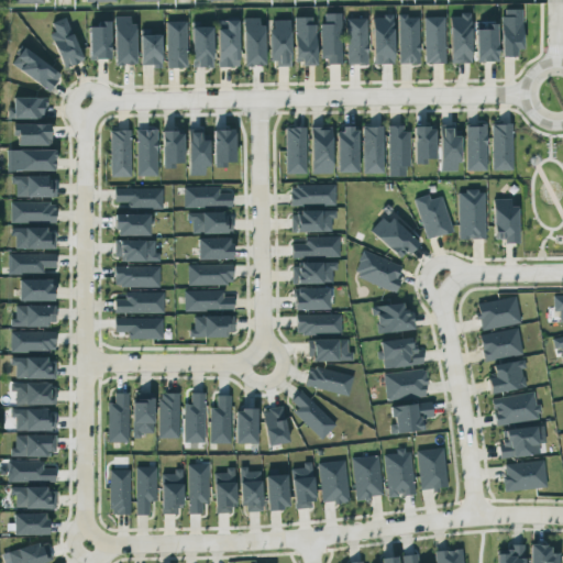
[(521,10),(500,10),(501,57),(516,57),(516,50),(522,50),(521,10)]
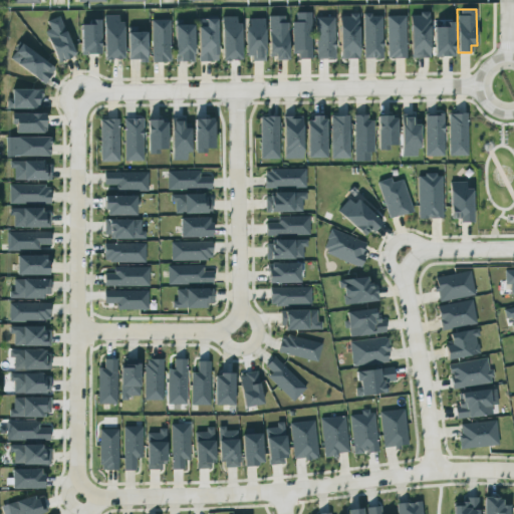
[(292,57),(311,57),(310,12),(296,12),(296,21),(291,21),(292,57)]
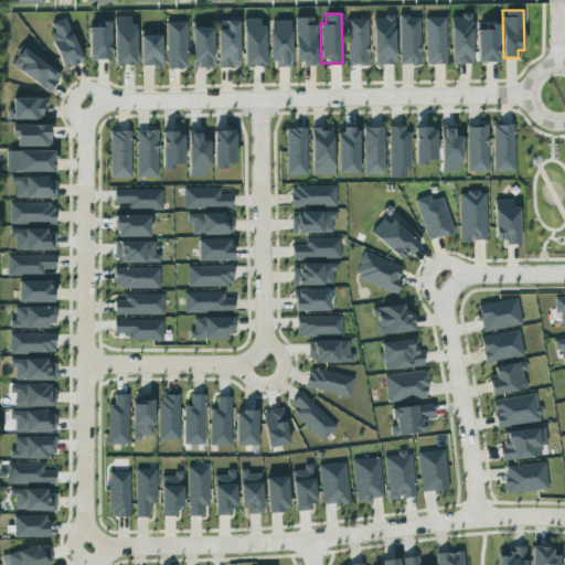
[(471,14),(449,14),(450,64),(472,63),(471,14)]
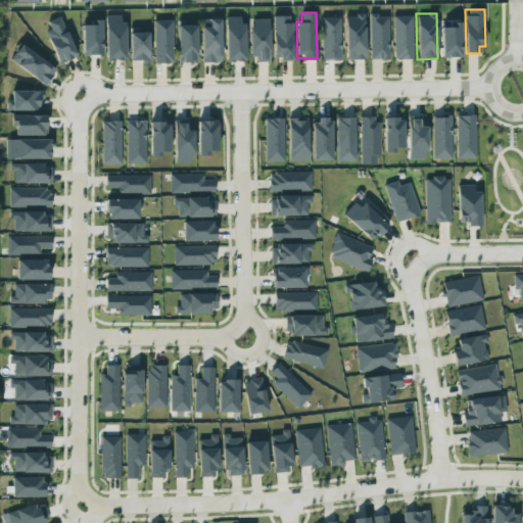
[(365,59),(364,14),(344,15),(345,59),(365,59)]
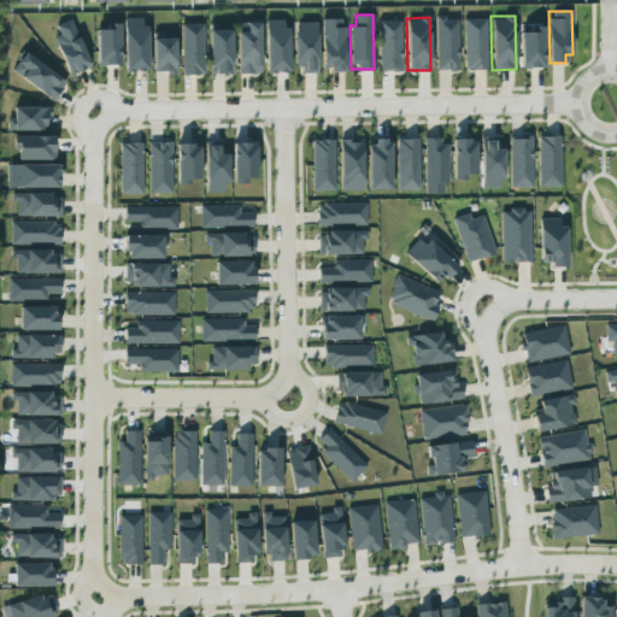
[(458,17),(435,18),(436,71),(459,70),(458,17)]
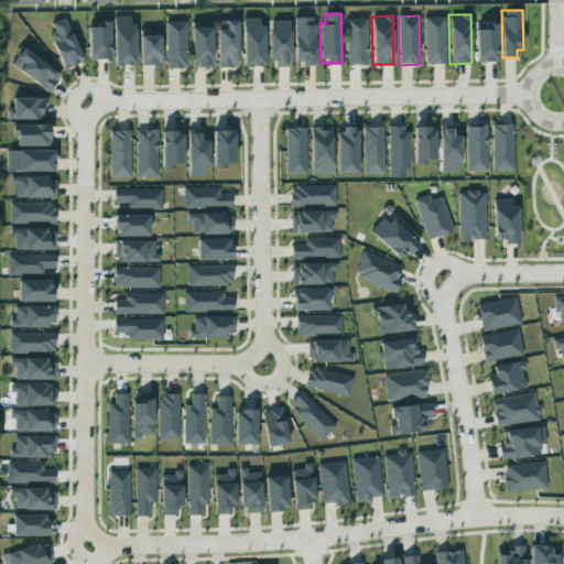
[(114,17),(114,65),(134,65),(133,17),(114,17)]
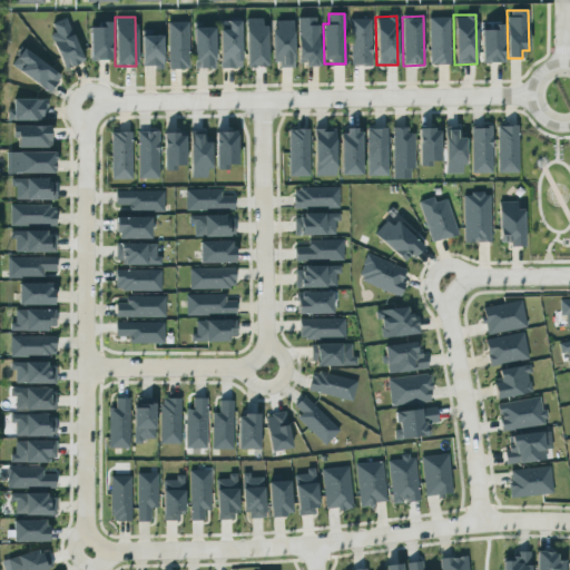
[(52,35),(61,69),(81,64),(68,18),(51,22),(55,35),(52,35)]
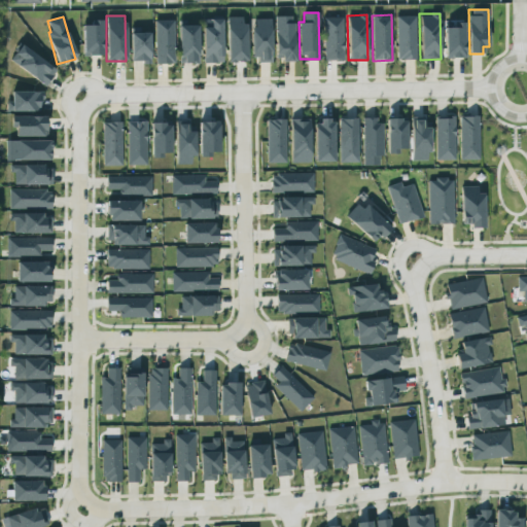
[(246,62),(246,16),(226,18),(226,62),(246,62)]
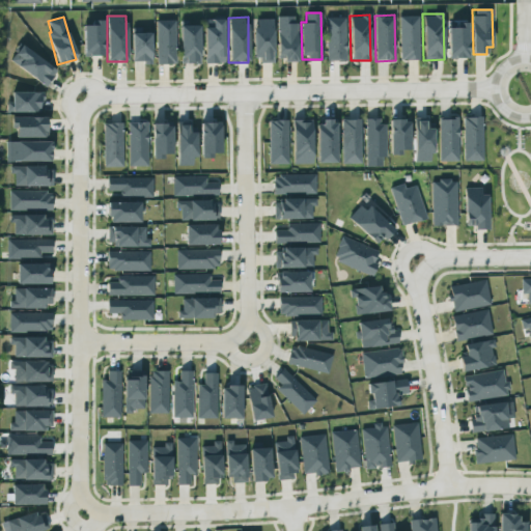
[(297,17),(277,17),(278,61),(298,60),(297,17)]
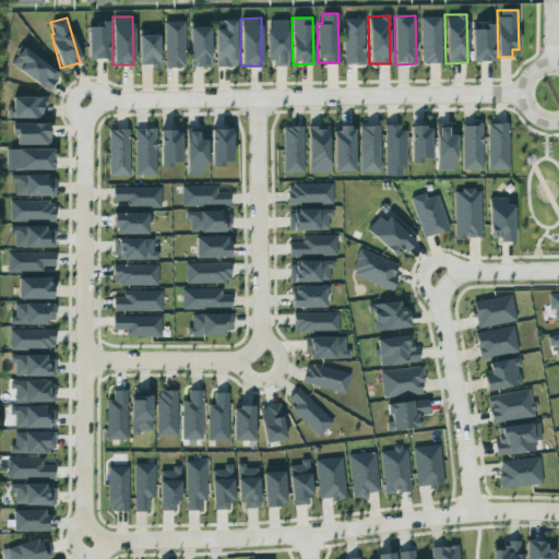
[(440,18),(419,18),(420,64),(441,63),(440,18)]
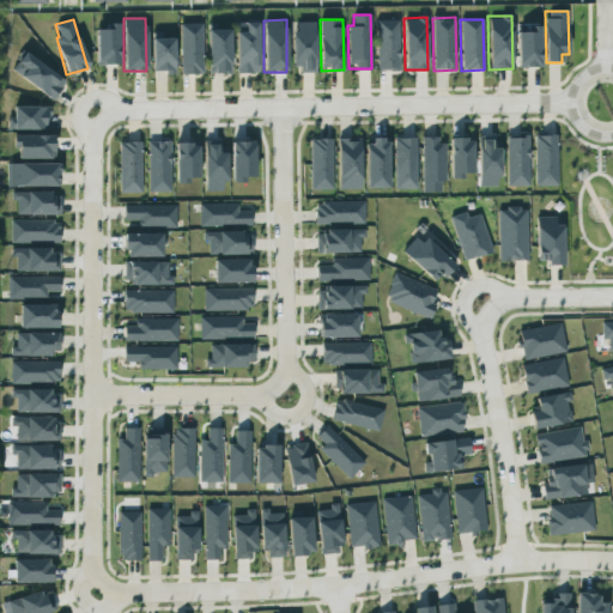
[(400,71),(399,20),(376,20),(377,71),(400,71)]
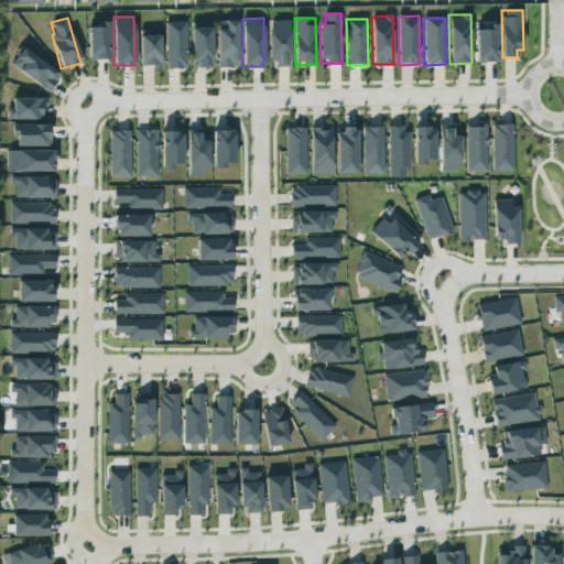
[(216,21),(217,67),(238,67),(238,20),(216,21)]
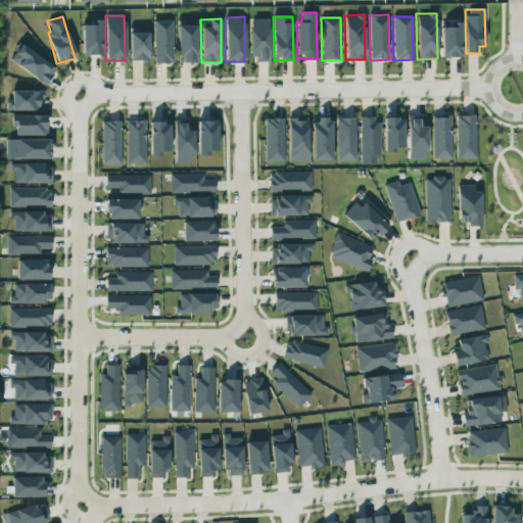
[(270,61),(269,18),(252,19),(252,28),(248,28),(249,57),(256,57),(256,61),(270,61)]
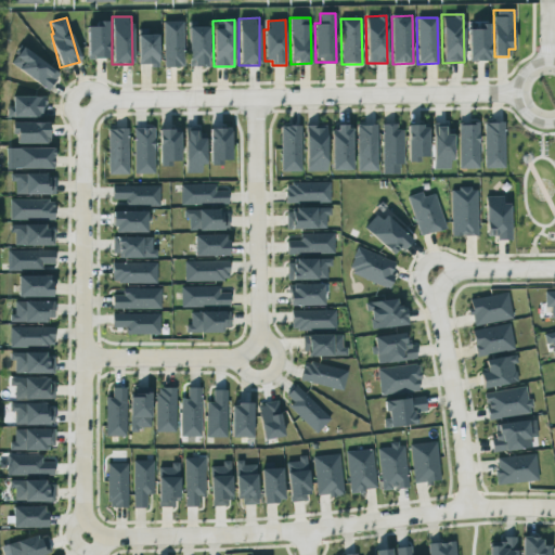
[(183,21),(162,22),(163,67),(184,67),(183,21)]
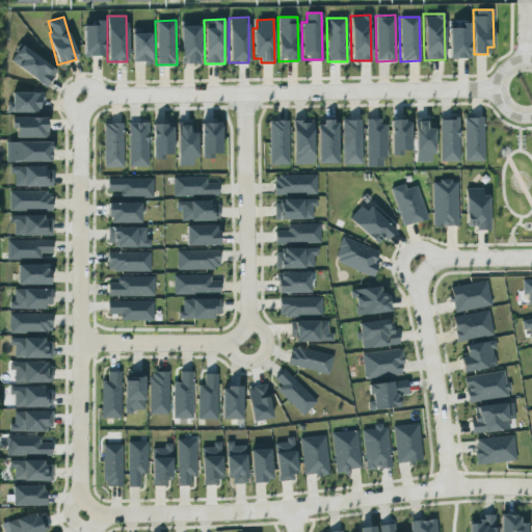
[(83,22),(83,56),(103,56),(103,22),(83,22)]
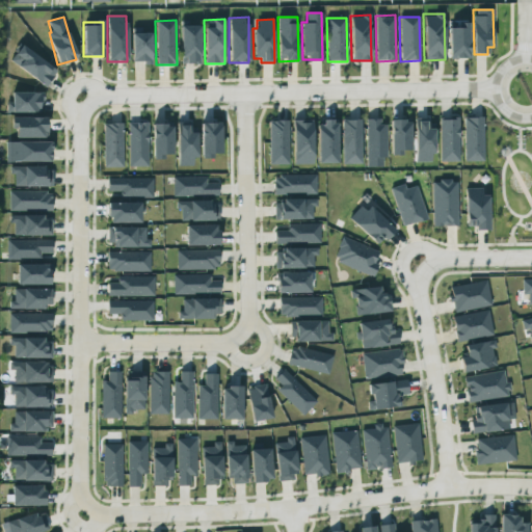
[(469,58),(469,23),(457,23),(458,28),(448,28),(449,59),(469,58)]
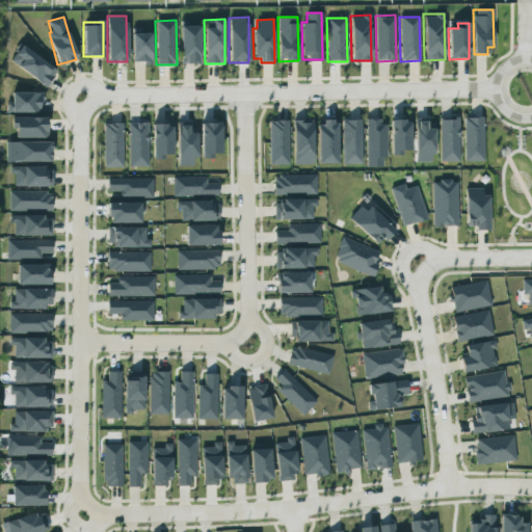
[(200,25),(180,25),(181,64),(201,63),(200,25)]
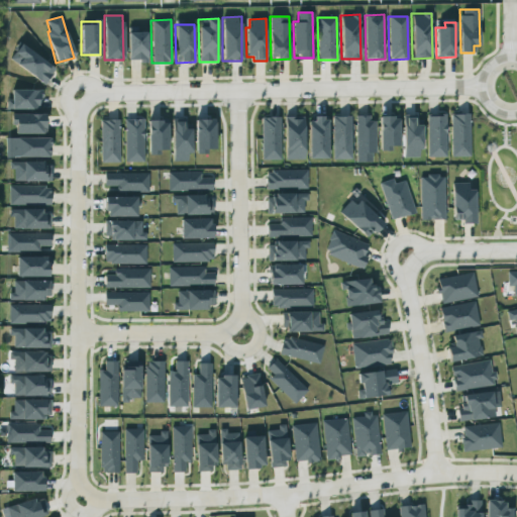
[(146,31),(127,32),(128,62),(147,61),(146,31)]
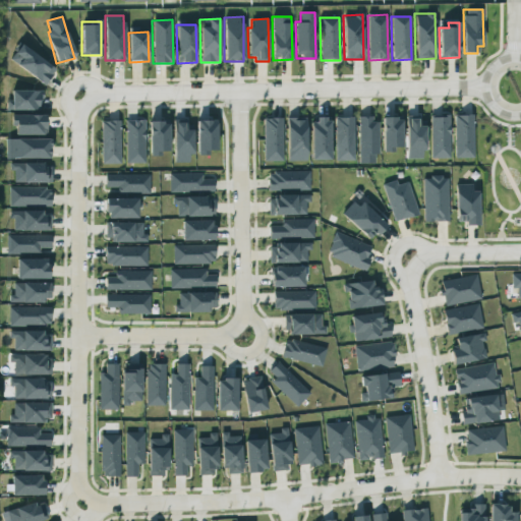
[(47,84),(56,67),(19,45),(9,62),(47,84)]
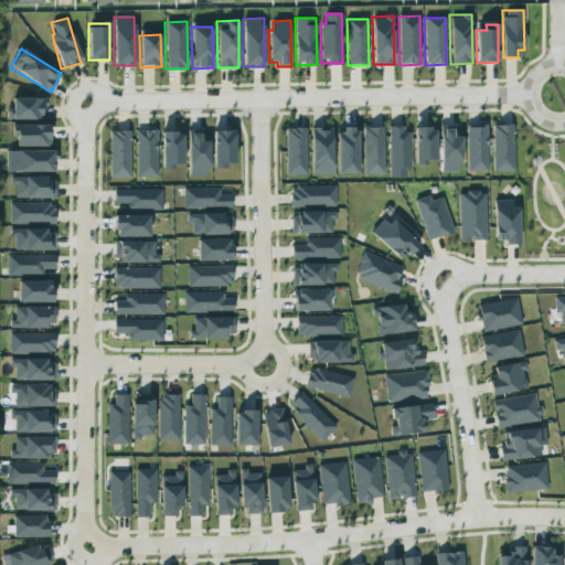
[(7,119),(43,120),(43,98),(12,98),(12,107),(7,107),(7,119)]
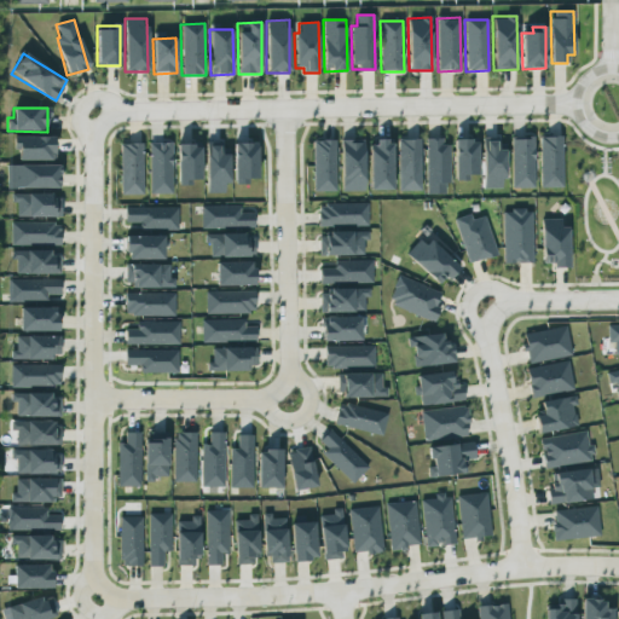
[(55,137),(13,137),(13,149),(17,149),(17,160),(55,161),(55,137)]
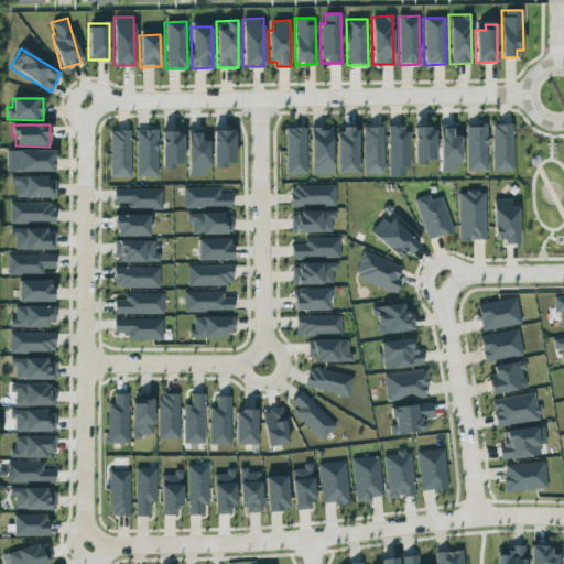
[(491,125),(492,172),(512,171),(511,125),(491,125)]
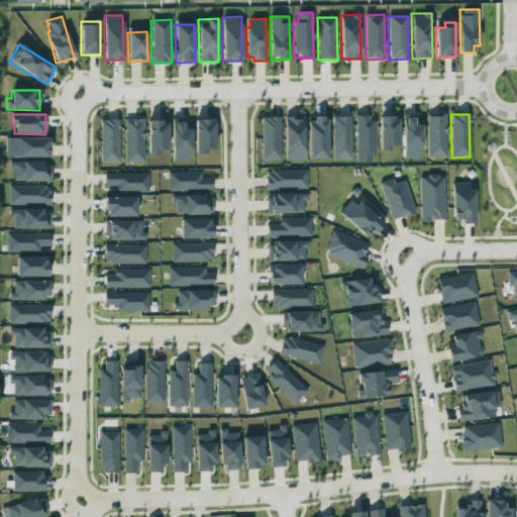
[(333,160),(352,159),(350,115),(331,116),(333,160)]
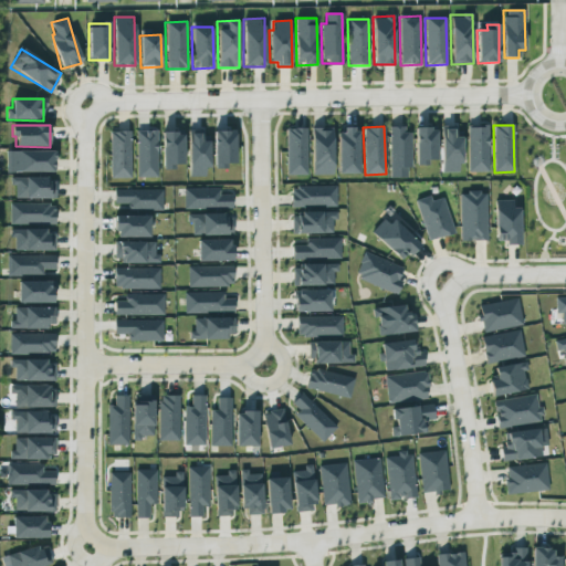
[(467,127),(468,173),(489,171),(488,126),(467,127)]
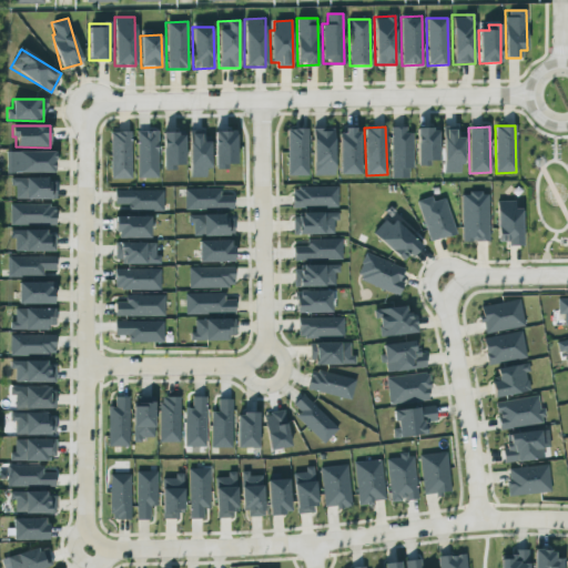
[(335,175),(333,128),(312,129),(313,175),(335,175)]
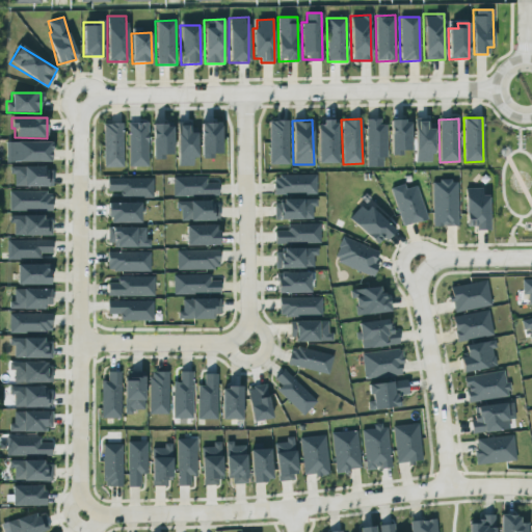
[(288,121),(268,121),(269,165),(289,164),(288,121)]
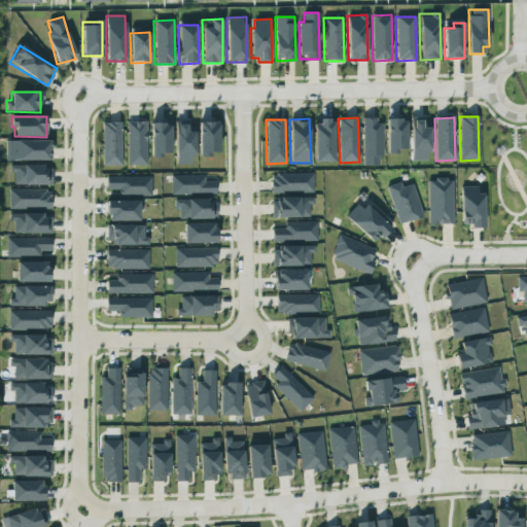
[(363,119),(362,166),(379,166),(379,156),(383,156),(383,119),(363,119)]
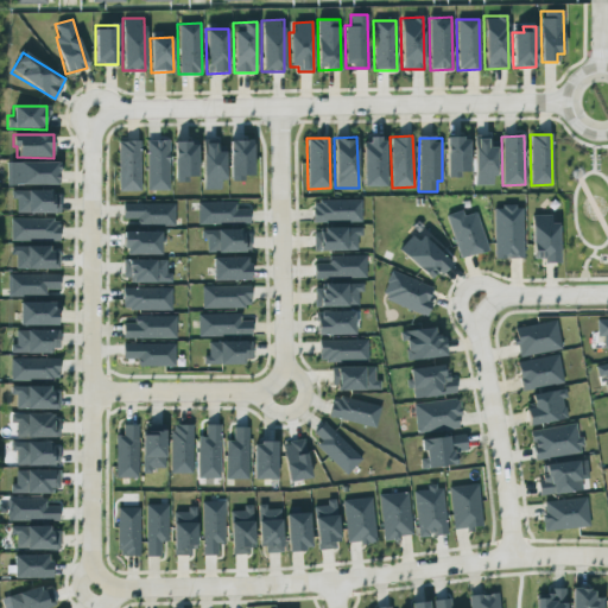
[(445,138),(447,178),(460,177),(458,172),(468,171),(468,138),(445,138)]
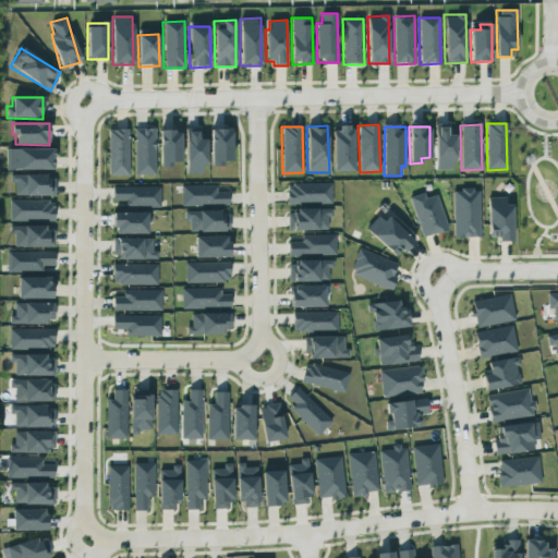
[(436,170),(455,169),(453,135),(447,135),(447,128),(435,128),(436,170)]
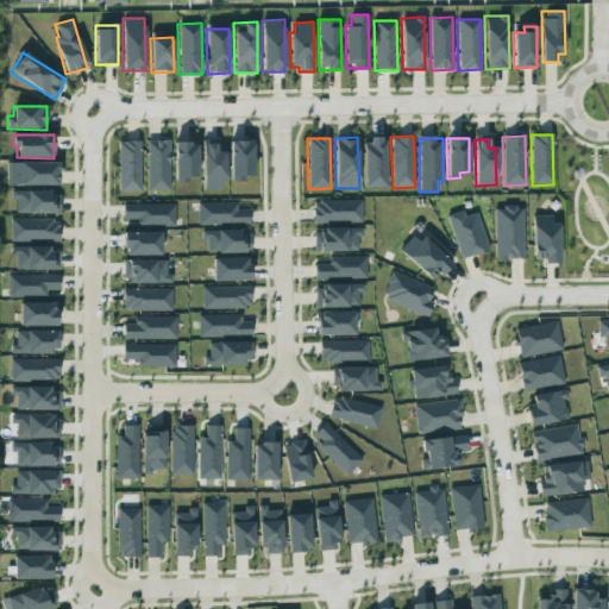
[(119,192),(142,192),(139,140),(118,142),(119,192)]
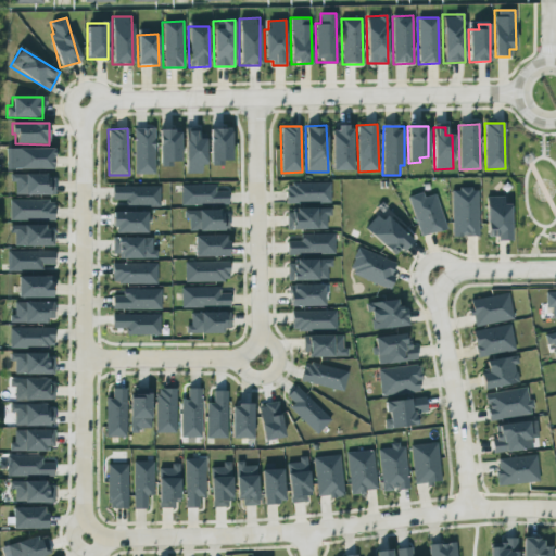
[(155,174),(154,128),(134,128),(135,174),(155,174)]
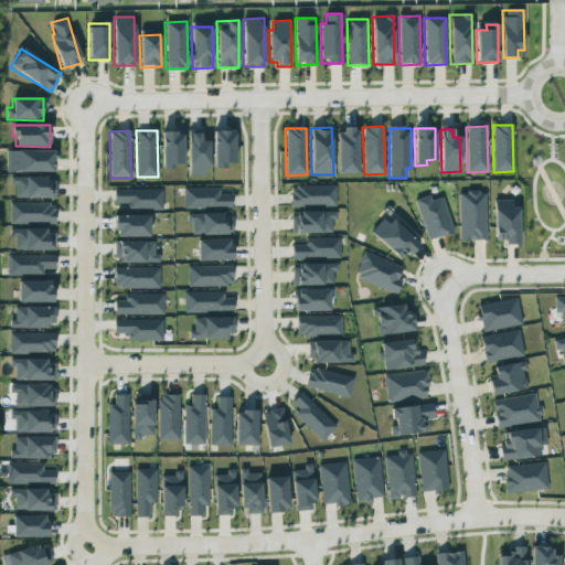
[(213,130),(213,168),(225,168),(225,163),(235,162),(234,130),(213,130)]
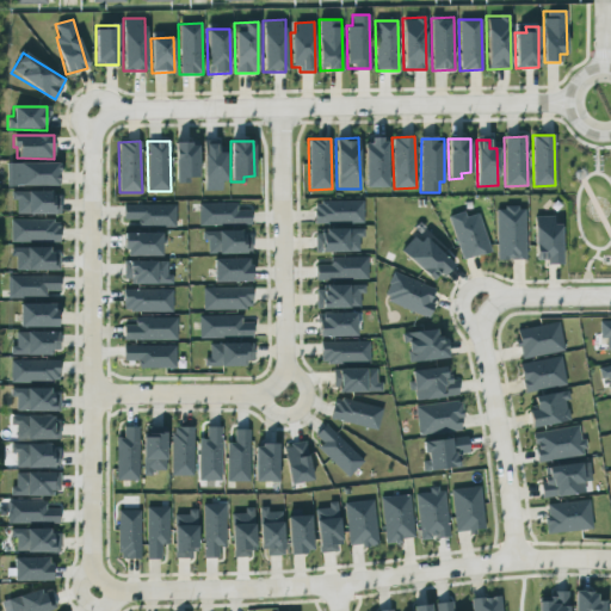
[(365,141),(364,187),(387,187),(388,141),(365,141)]
